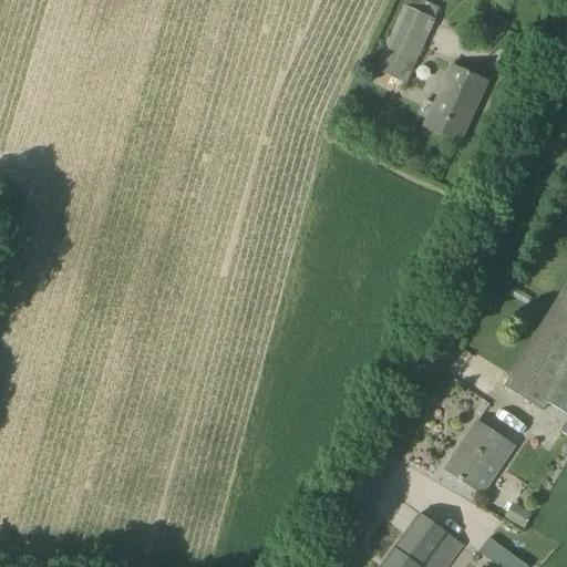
[(405,84),(435,20),(429,17),(408,7),(378,71),(405,84)]
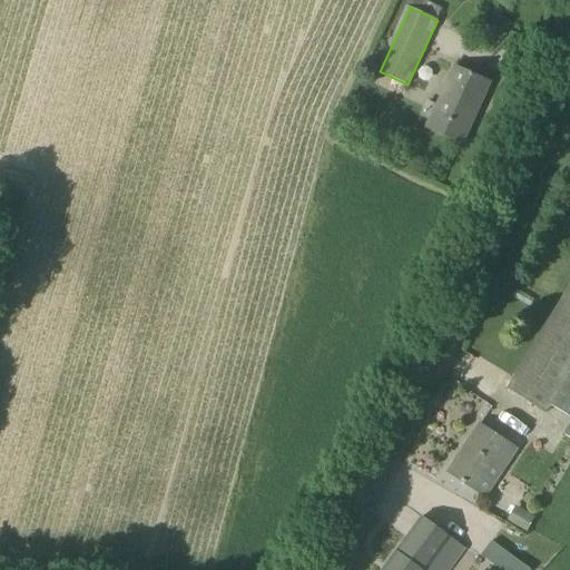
[(462,144),(489,82),(454,67),(426,128),(462,144)]
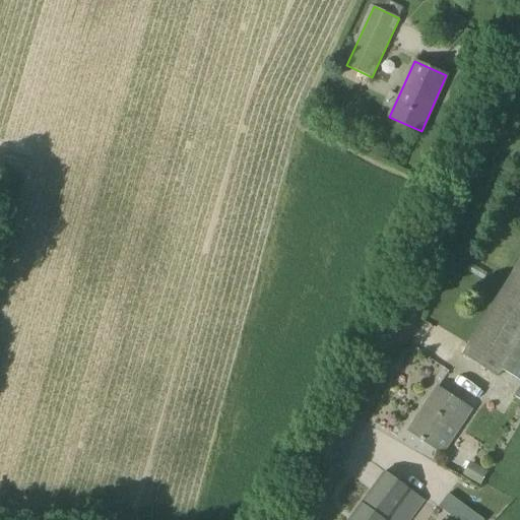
[(519,263),(462,355),(498,378),(503,370),(519,381),(519,387),(514,397),(519,400),(519,263)]
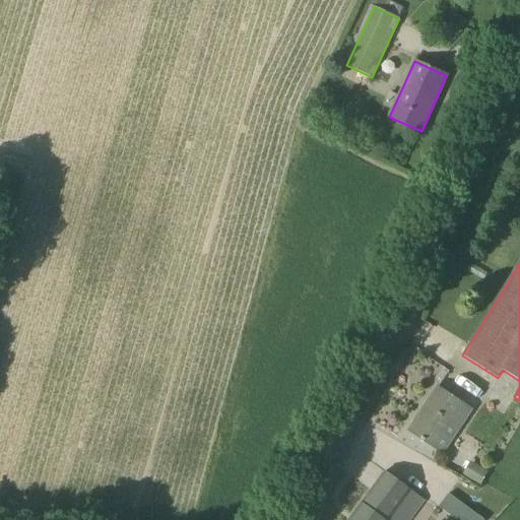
[(441,453),(454,434),(470,410),(438,388),(408,432),(441,453)]
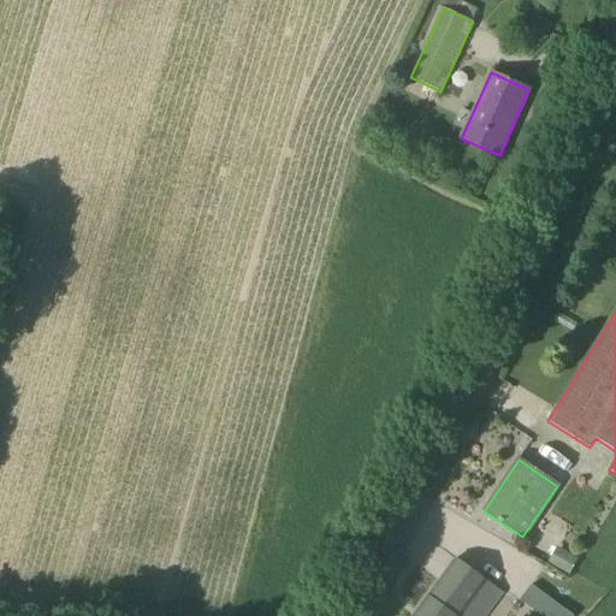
[(496,569),(471,551),(461,564),(455,560),(413,615),(484,615),(501,594),(486,582),(496,569)]
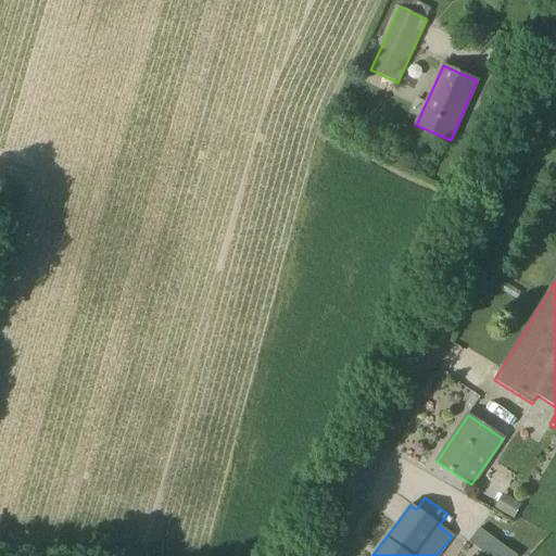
[(510,498),(502,514),(513,520),(521,505),(510,498)]
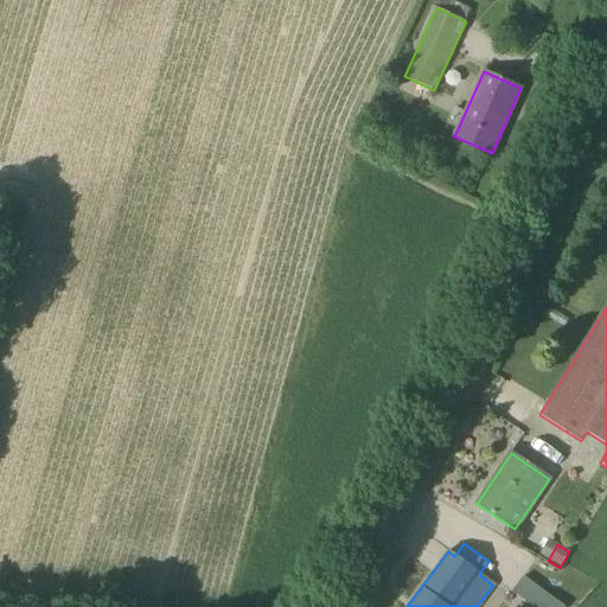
[(522,577),(511,592),(519,598),(532,606),(563,606),(564,606),(555,600),(532,585),(522,577)]
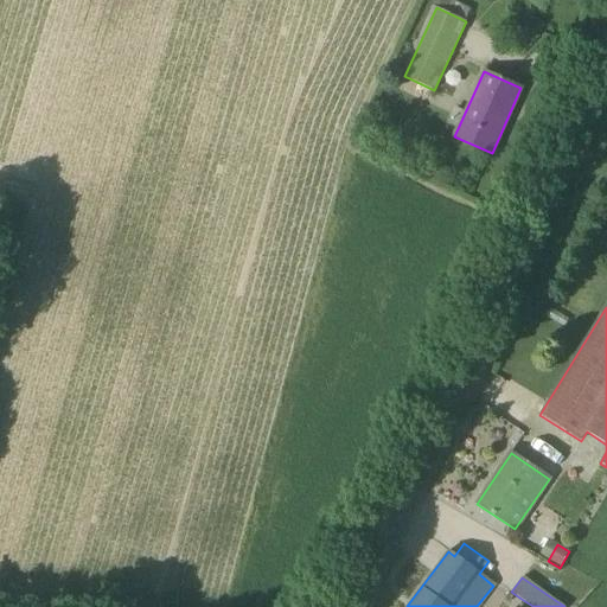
All buildings are outlined.
